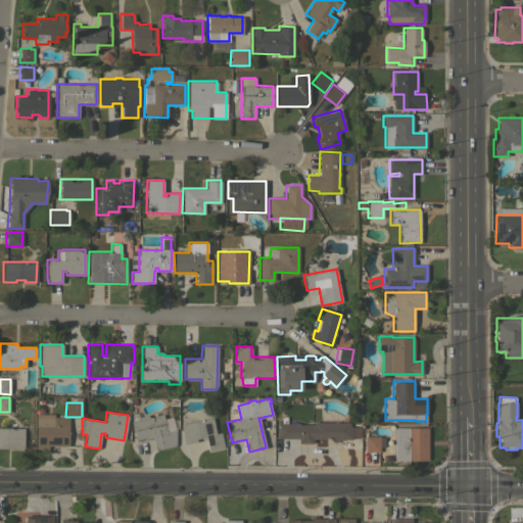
[(53,414),(53,418),(68,418),(68,445),(48,445),(48,448),(35,448),(36,414),(53,414)]
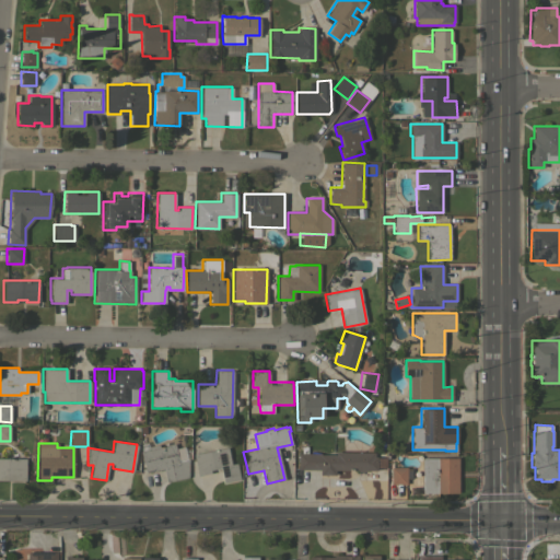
[(146,473),(140,451),(147,450),(147,447),(159,444),(159,446),(174,443),(178,461),(188,458),(188,477),(165,482),(163,468),(146,473)]
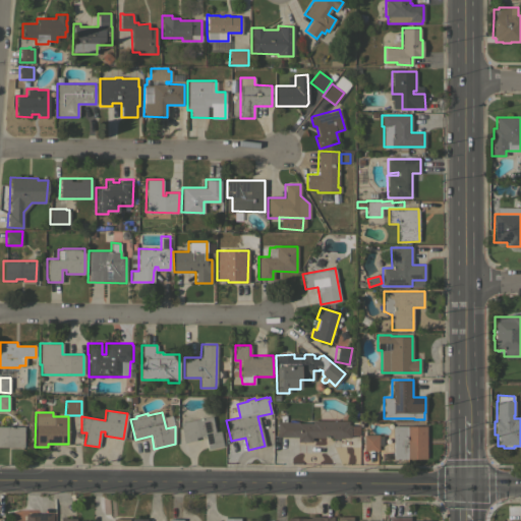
[(212,415),(215,431),(220,430),(223,446),(208,449),(205,435),(195,437),(195,440),(183,443),(179,422),(212,415)]
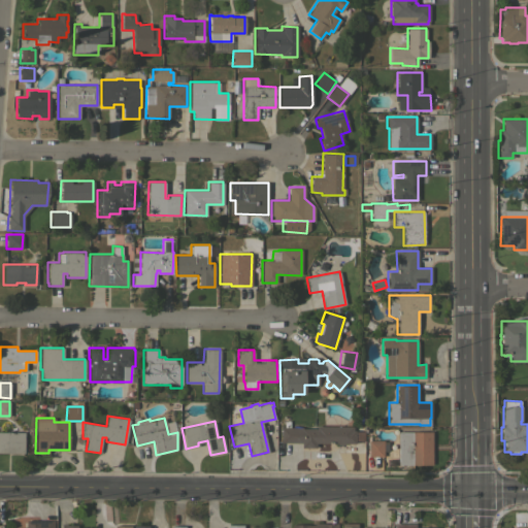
[(301,448),(301,442),(281,442),(281,427),(284,427),(284,421),(290,421),(290,427),(302,427),(302,428),(317,428),(317,426),(353,426),(353,430),(356,430),(356,443),(344,443),(344,444),(337,444),(337,443),(316,442),(316,448),(301,448)]
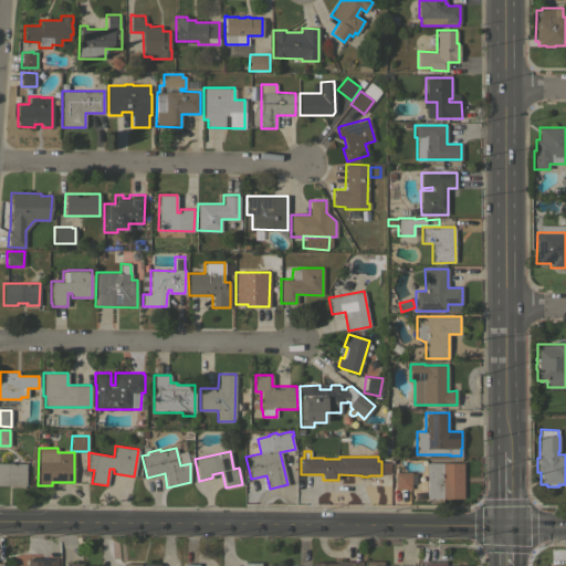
[(0,462),(25,463),(25,485),(0,485),(0,462)]
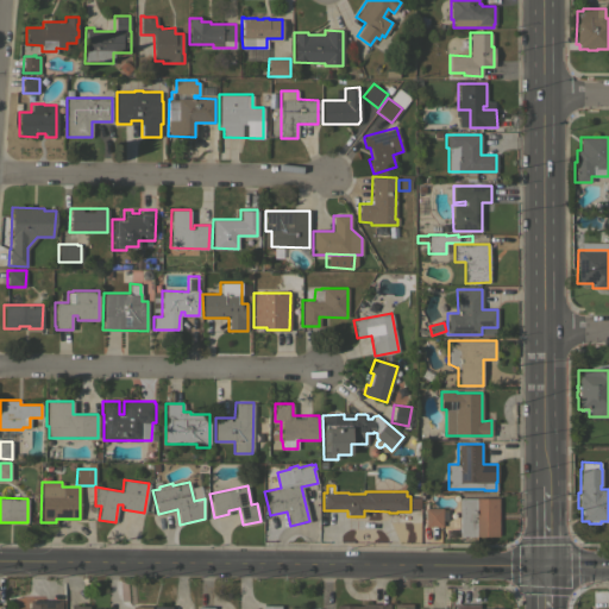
[(459,497),(498,497),(498,535),(469,535),(469,521),(459,521),(459,497)]
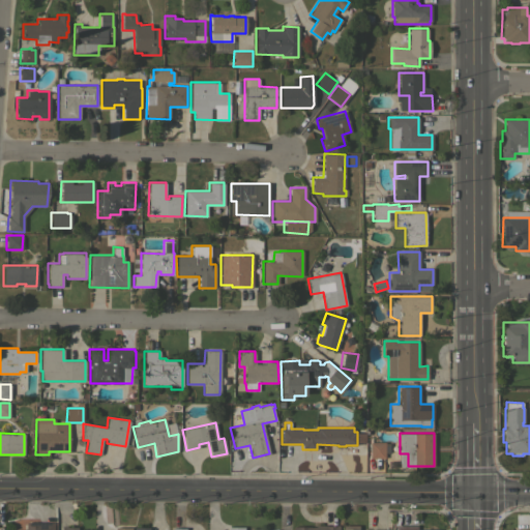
[(370,442),(385,442),(385,458),(383,458),(383,467),(372,467),(372,459),(370,459),(370,442)]
